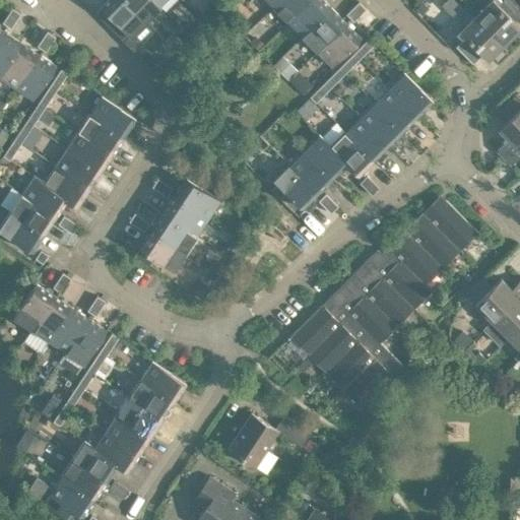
[(109,0),(102,7),(131,36),(146,20),(125,0),(109,0)]
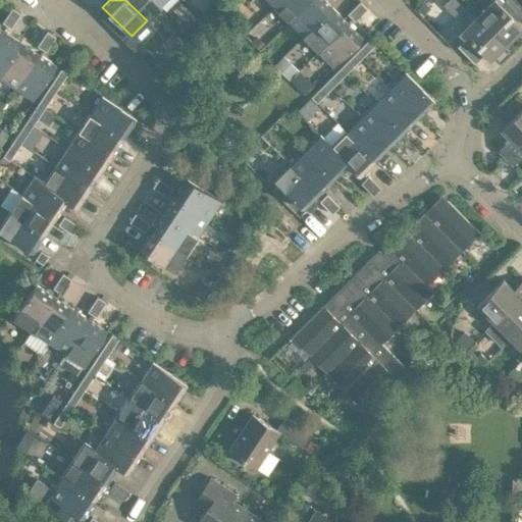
[(161,6),(155,0),(125,0),(147,20),(161,6)]
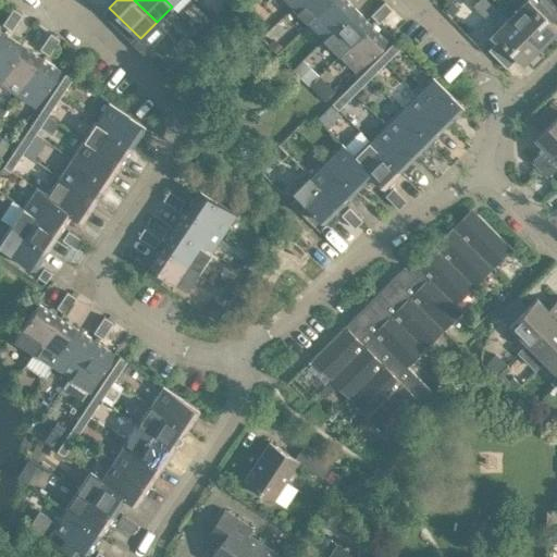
[(308,23),(330,0),(298,0),(292,7),(308,23)]
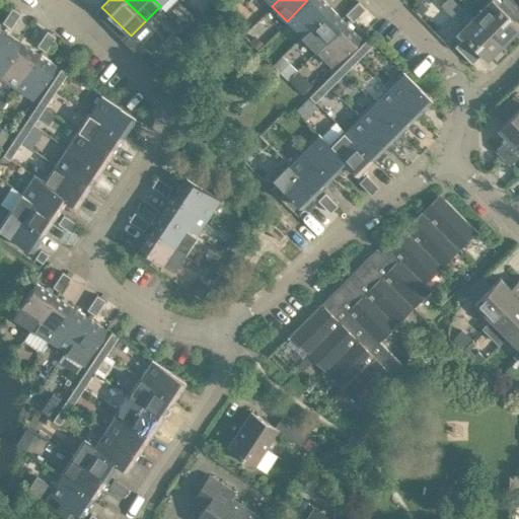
[(301,35),(330,7),(323,0),(307,0),(287,21),(301,35)]
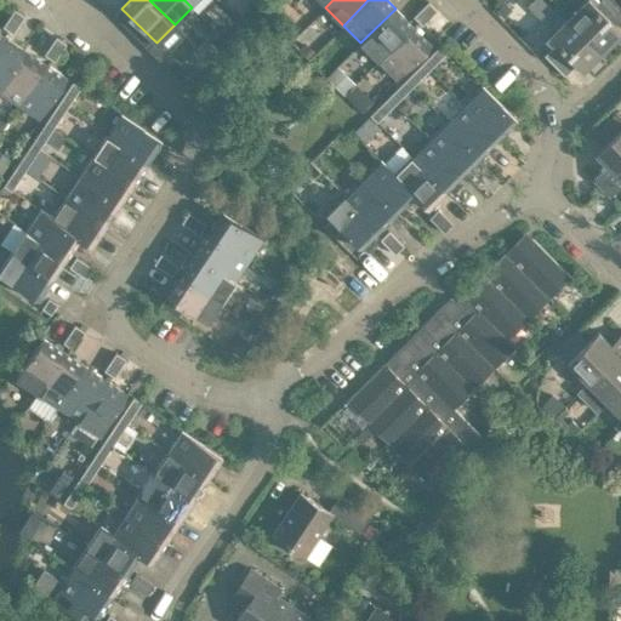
[(620,32),(620,30),(615,24),(620,17),(620,6),(614,0),(585,0),(569,17),(602,51),(620,32)]
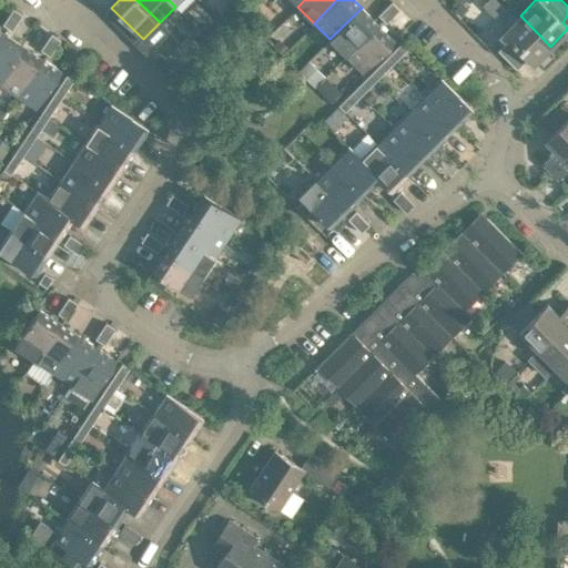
[(399,9),(392,1),(385,8),(393,16),(399,9)]
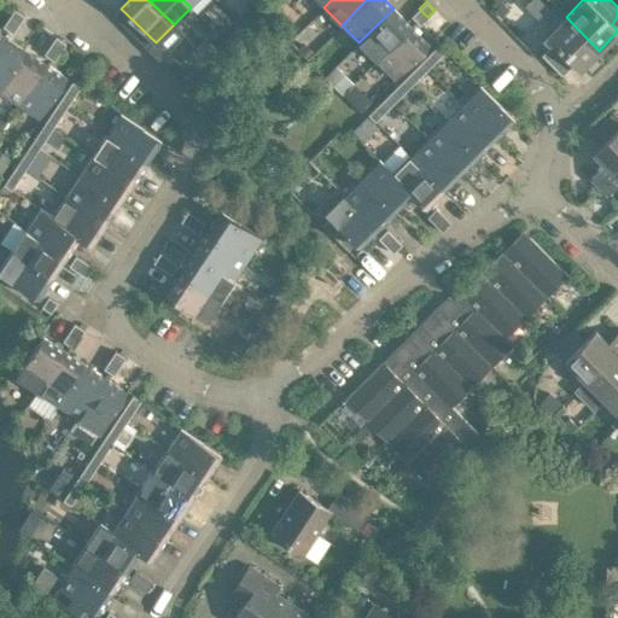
[(502,1),(494,10),(501,18),(509,9),(502,1)]
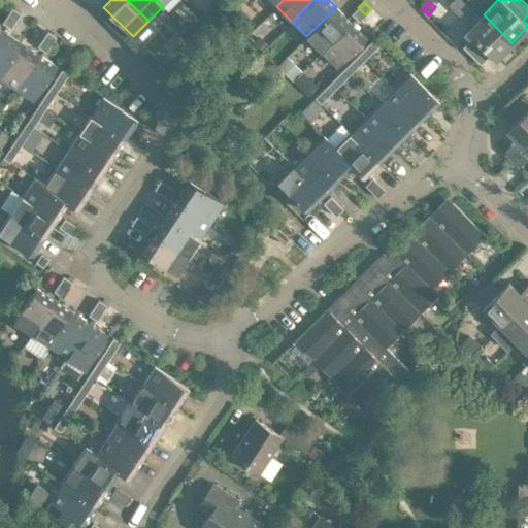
[(21,13),(12,7),(7,14),(15,21),(21,13)]
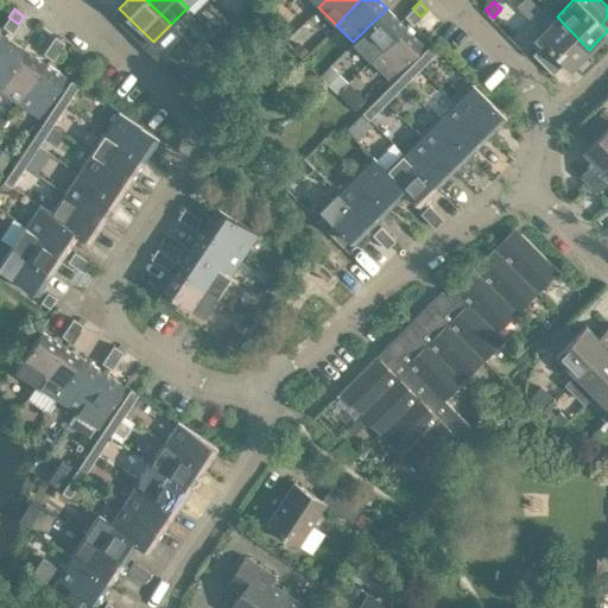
[(371,59),(404,25),(387,8),(353,42),(371,59)]
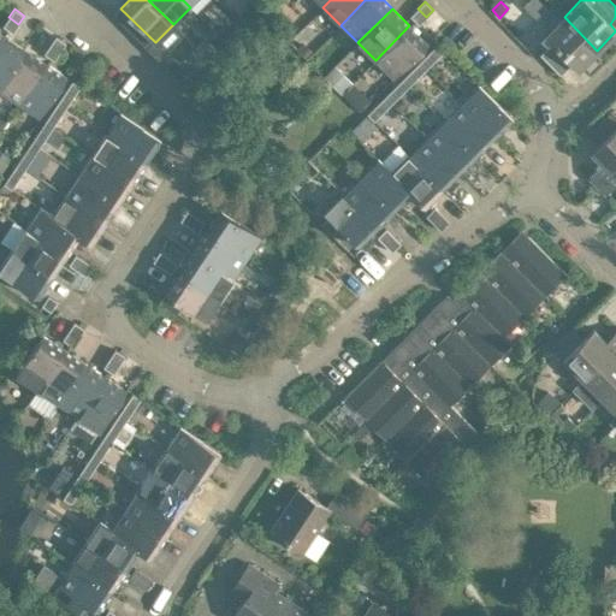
[(410,16),(419,25),(426,17),(418,9),(410,16)]
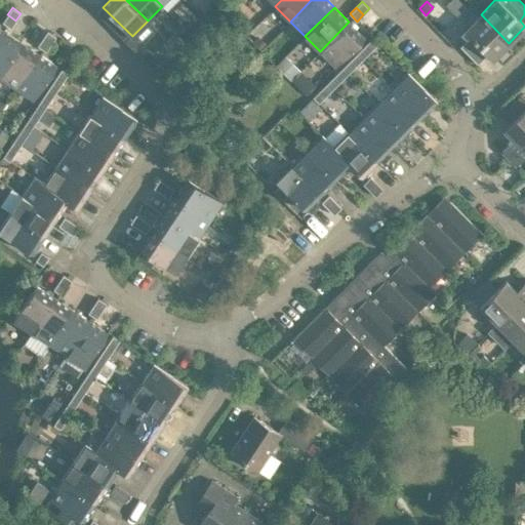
[(2,22),(11,28),(15,21),(7,14),(2,22)]
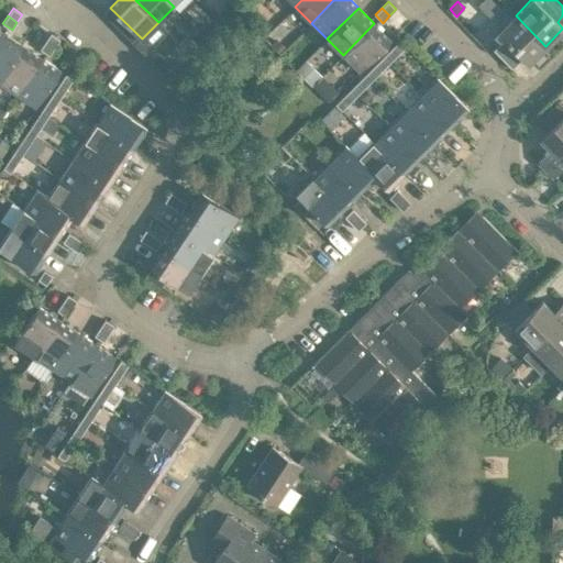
[(494,36),(499,43),(493,50),(511,68),(522,57),(528,64),(545,46),(516,15),(494,36)]
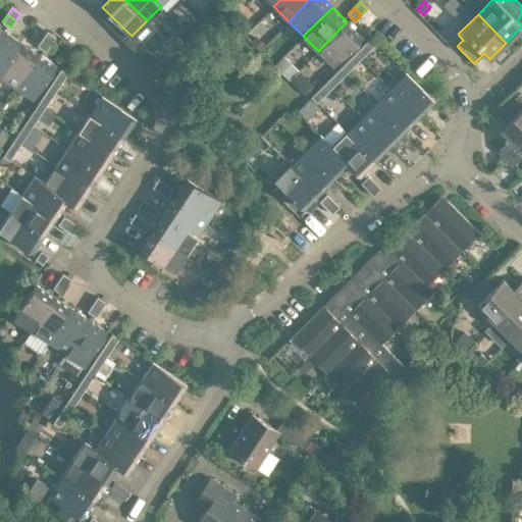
[(333,66),(362,37),(347,21),(318,51),(333,66)]
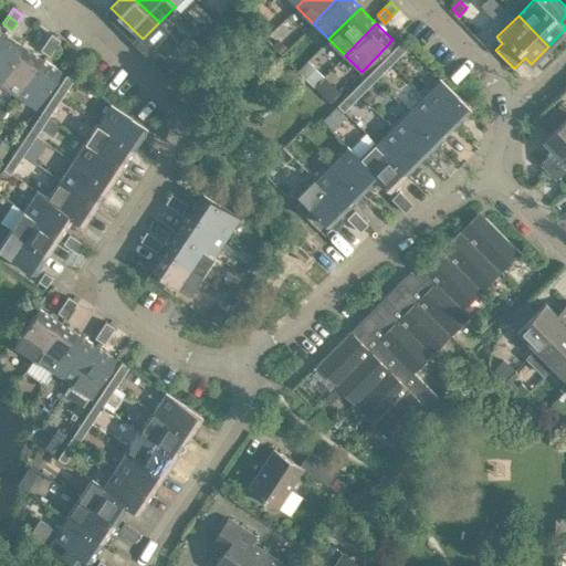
[(0,77),(22,44),(3,32),(0,37),(0,77)]
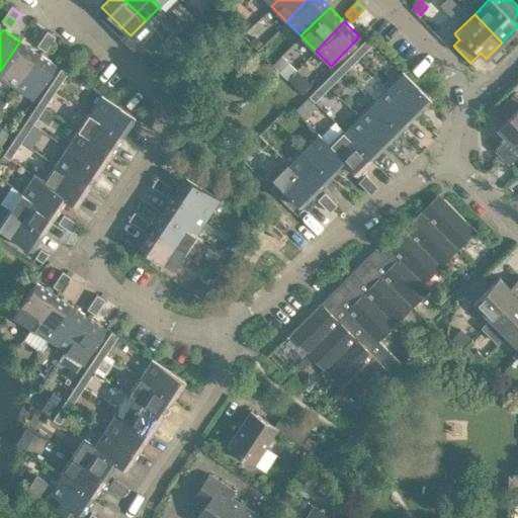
[(56,35),(47,30),(41,37),(51,44),(56,35)]
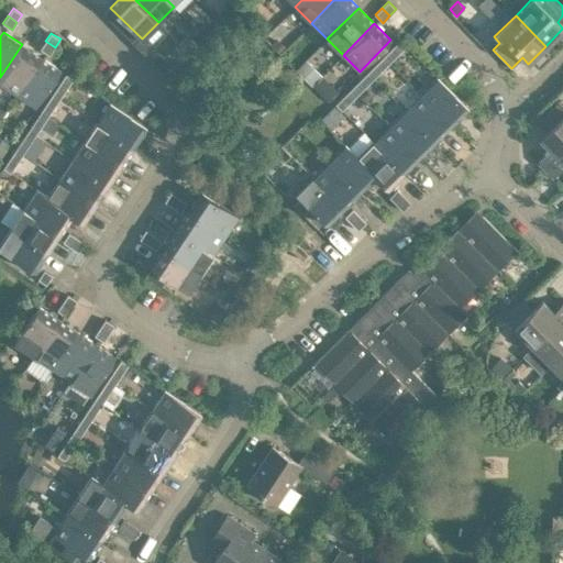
[(406,46),(400,40),(384,56),(389,63),(406,46)]
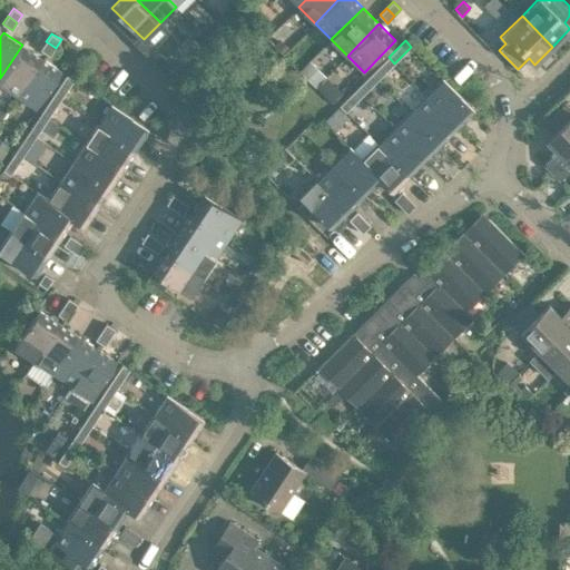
[(40,49),(50,56),(56,48),(46,41),(40,49)]
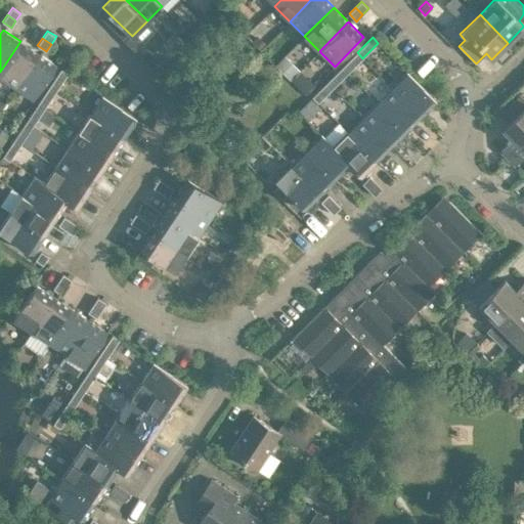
[(0,77),(15,87),(38,53),(20,41),(0,72),(0,77)]
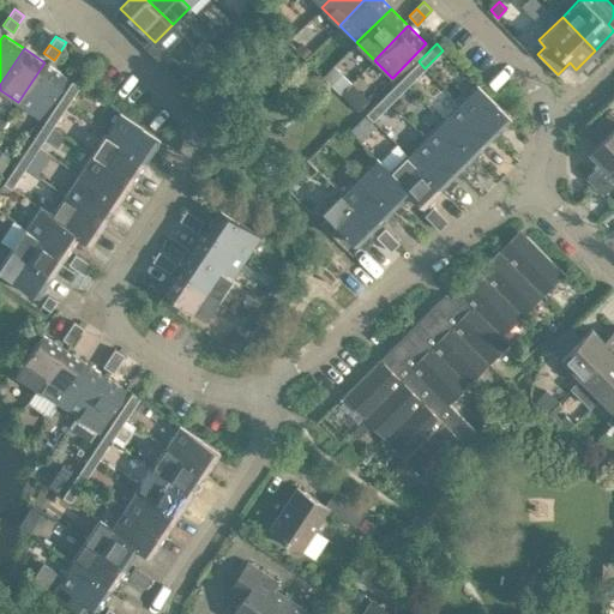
[(401,79),(408,85),(425,68),(419,61),(401,79)]
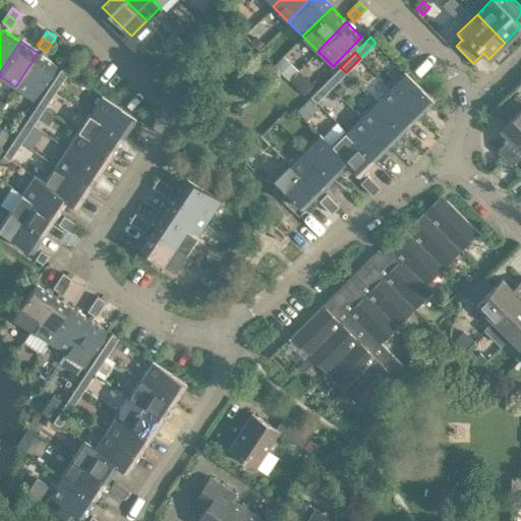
[(33,99),(56,64),(38,53),(15,87),(33,99)]
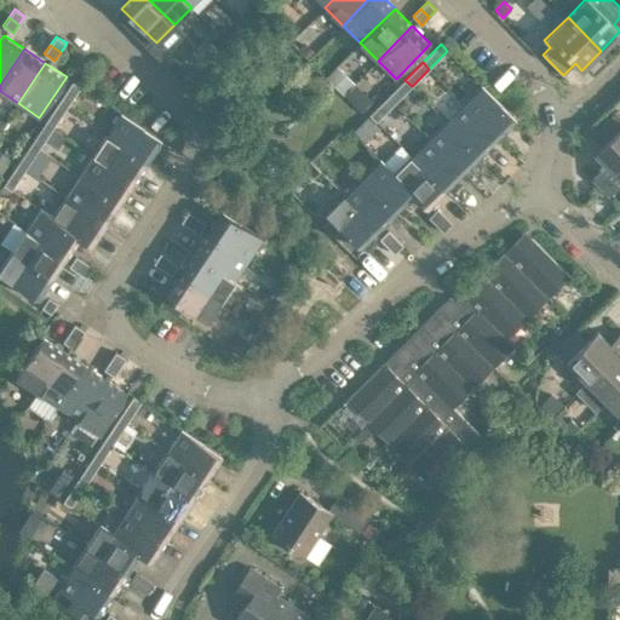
[(337,65),(326,76),(343,95),(355,82),(337,65)]
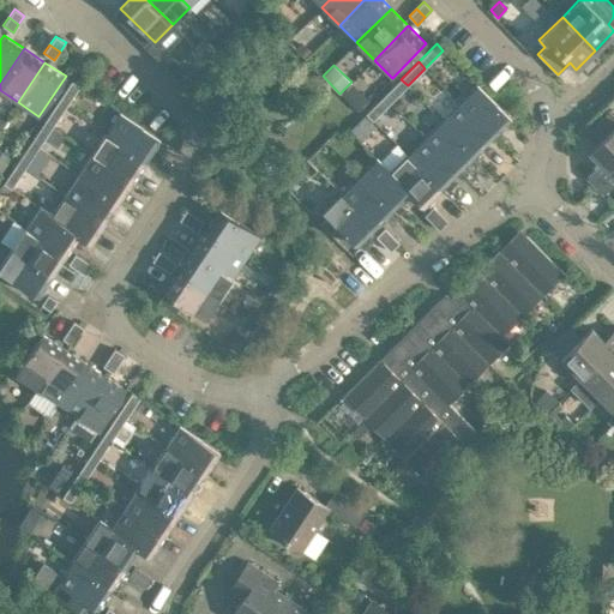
[(384,96),(390,103),(408,85),(401,79),(384,96)]
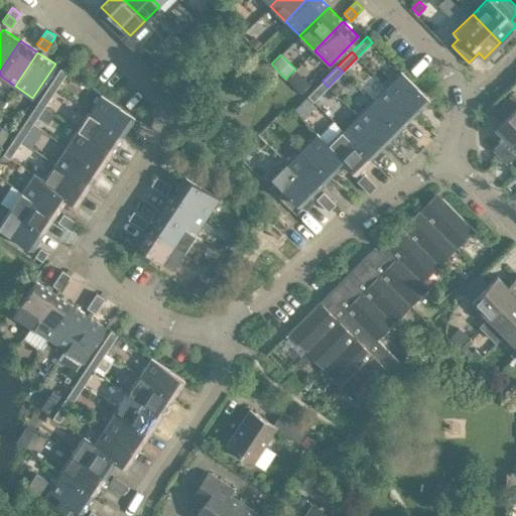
[(68,72),(60,68),(48,85),(55,90),(68,72)]
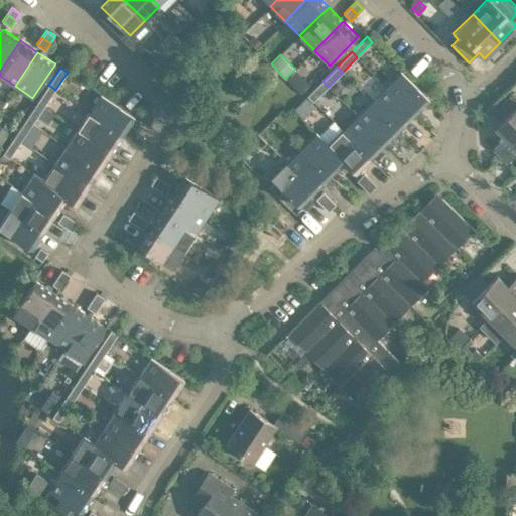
[(429,100),(401,71),(386,86),(414,115),(429,100)]
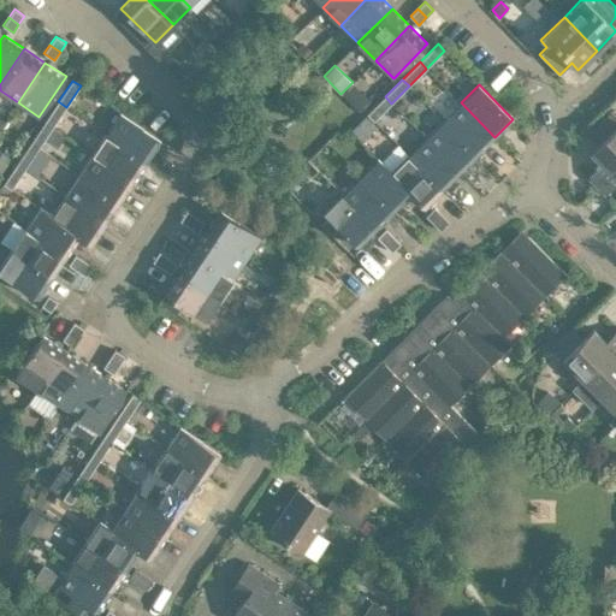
[(371,100),(363,93),(353,105),(359,111),(371,100)]
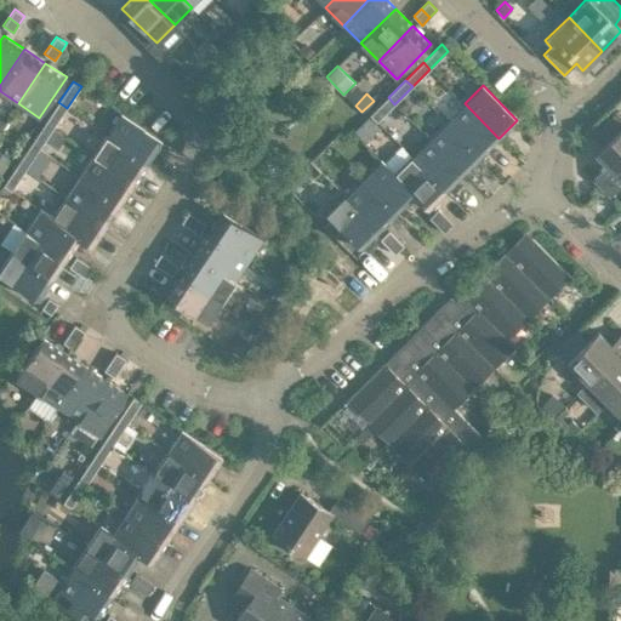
[(370,115),(377,121),(394,104),(388,97),(370,115)]
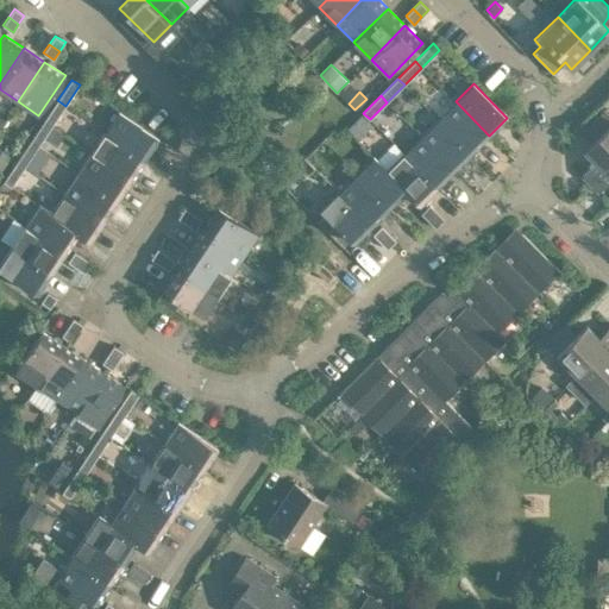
[(66,106),(57,100),(44,121),(52,126),(66,106)]
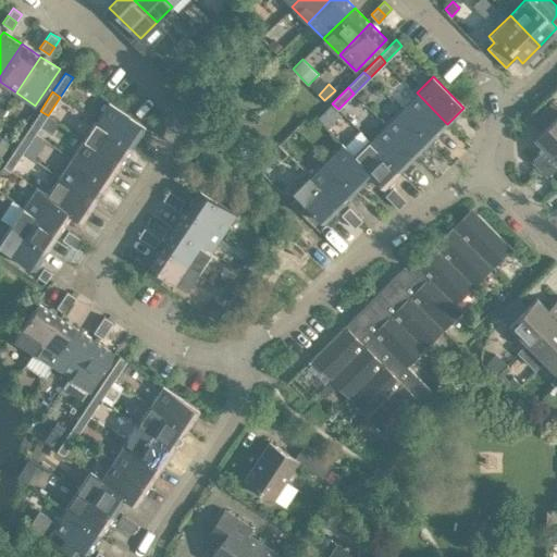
[(447,124),(417,93),(400,109),(432,139),(447,124)]
